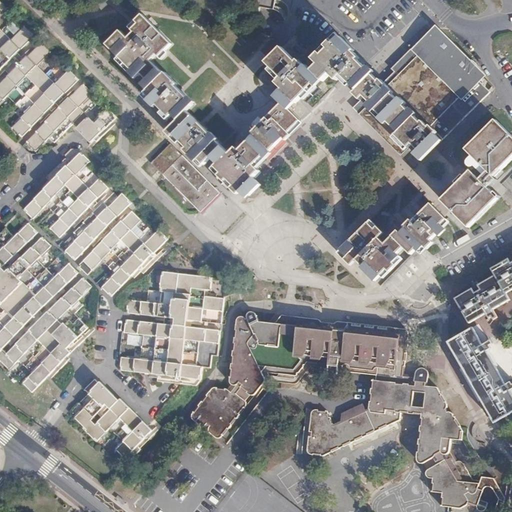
[(275,0),(221,0),(261,8),(274,10),(275,0)]
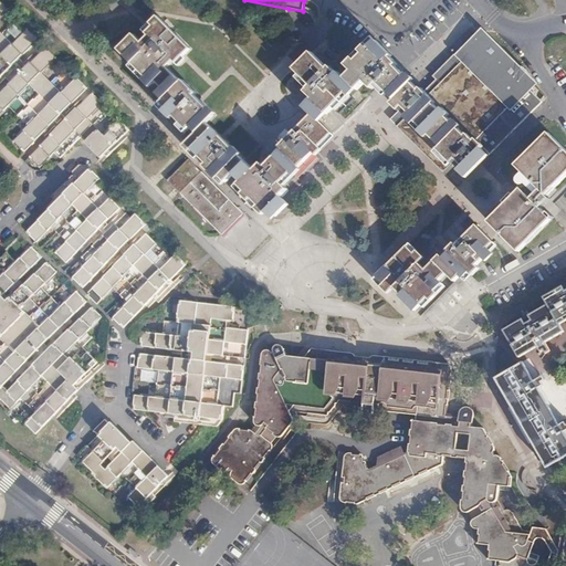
[(164,88),(158,94),(166,102),(170,106),(167,109),(178,119),(182,115),(186,119),(188,118),(195,125),(192,127),(198,133),(208,123),(215,115),(202,103),(199,100),(195,95),(197,94),(184,81),(181,83),(167,67),(174,61),(176,63),(186,53),(190,49),(160,19),(153,25),(158,31),(152,38),(148,35),(142,43),(133,34),(121,46),(127,54),(125,56),(154,85),(156,82),(164,88)]
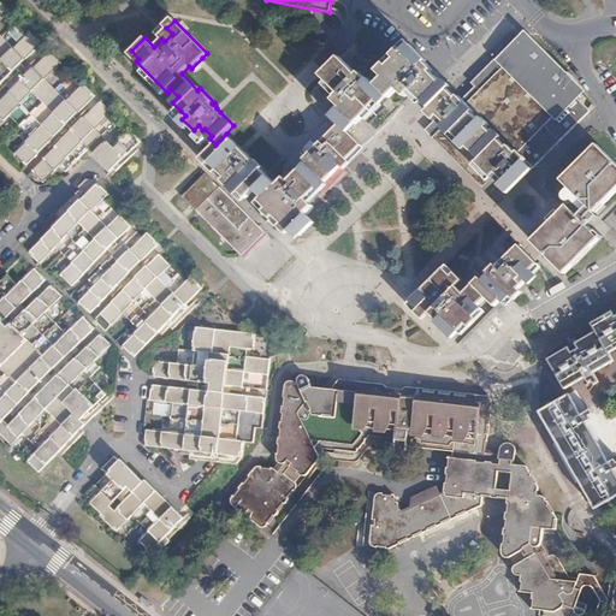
[(3,36),(0,39),(0,84),(42,42),(30,30),(29,31),(13,47),(3,36)]
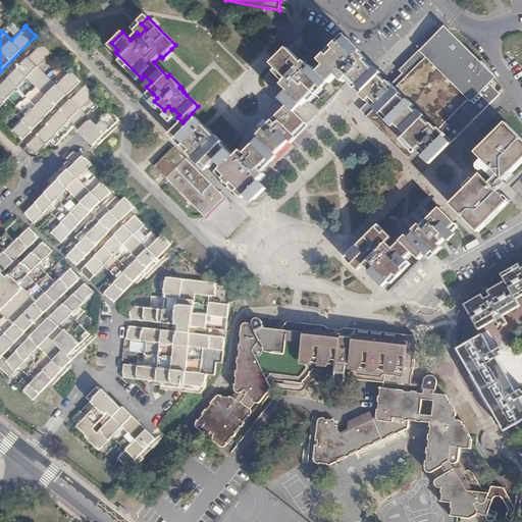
[(491,77),(445,32),(392,85),(396,88),(429,54),(472,96),(436,132),(450,145),(455,140),(501,94),(487,82),(491,77)]
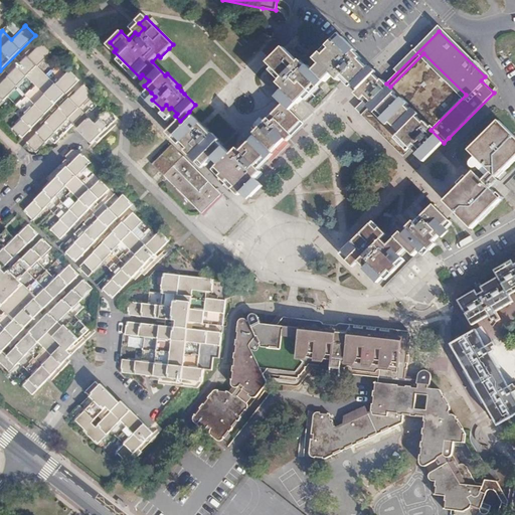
[(344,75),(354,86),(369,70),(359,60),(361,58),(356,52),(357,51),(342,36),(318,61),(321,64),(314,71),(309,65),(308,67),(301,60),(300,61),(284,47),(269,62),(275,68),(283,60),(288,65),(281,72),(285,76),(279,83),(285,90),(278,98),(284,103),(289,108),(295,102),(297,105),(304,99),(309,104),(323,91),(317,86),(322,79),(325,82),(333,74),(339,80),(344,75)]
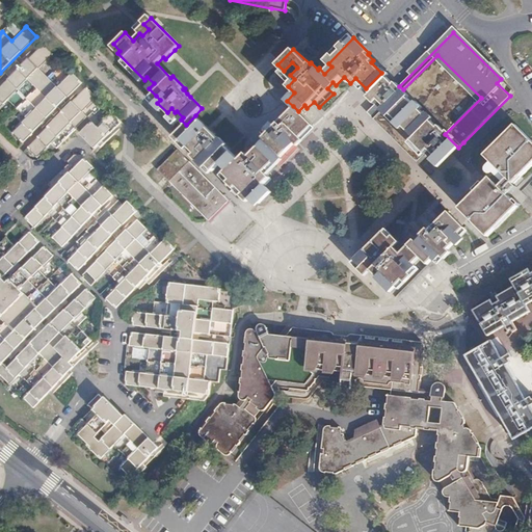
[(54,54),(44,44),(0,86),(0,107),(8,99),(18,109),(49,78),(40,68),(52,56),(54,54)]
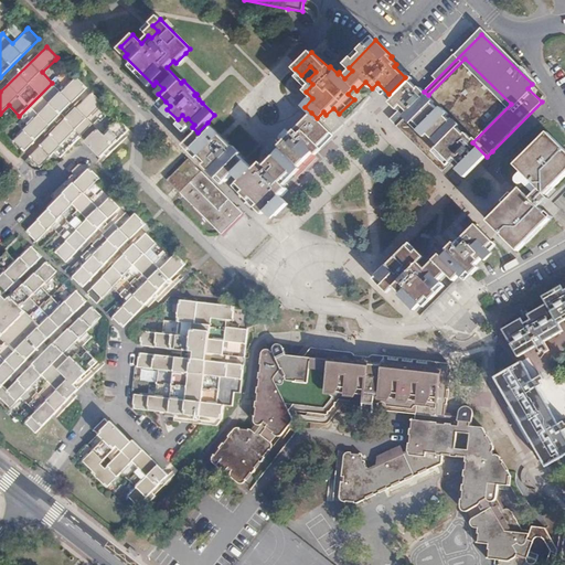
[(420,88),(418,91),(412,83),(395,99),(391,104),(405,118),(397,126),(443,172),(451,163),(456,159),(462,166),(458,170),(466,178),(470,173),(487,157),(472,142),(511,104),(465,59),(428,95),(424,92),(420,88)]
